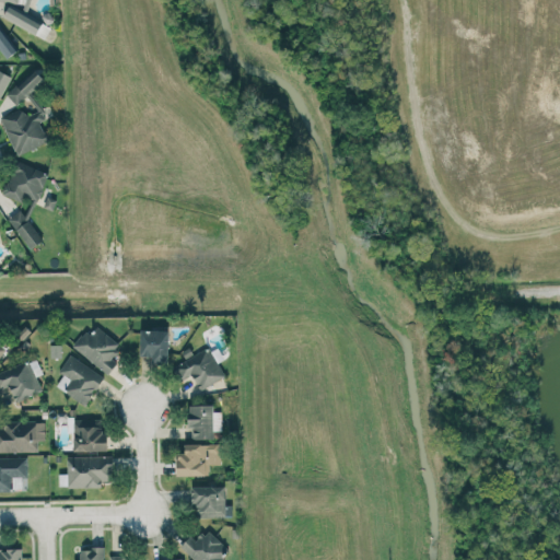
[(0,0),(10,2),(3,19),(37,33),(42,23),(42,21),(25,14),(31,0),(0,0)]
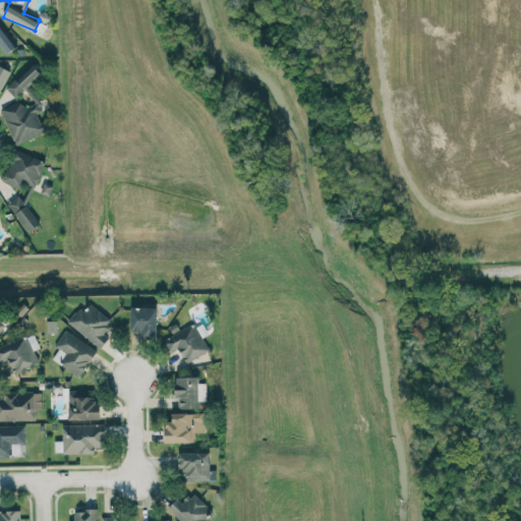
[(0,46),(5,54),(15,47),(0,23),(0,46)]
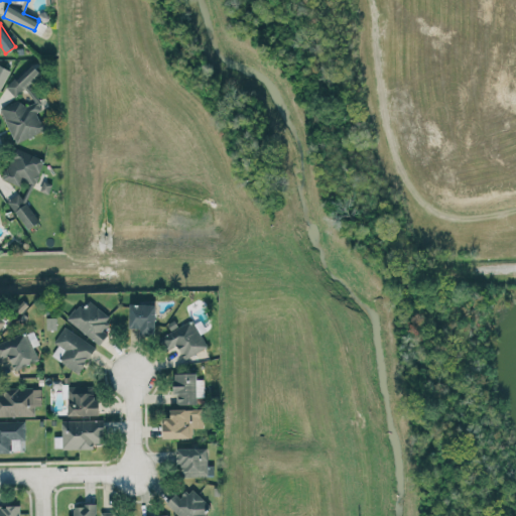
[(0,90),(9,69),(0,65),(0,90)]
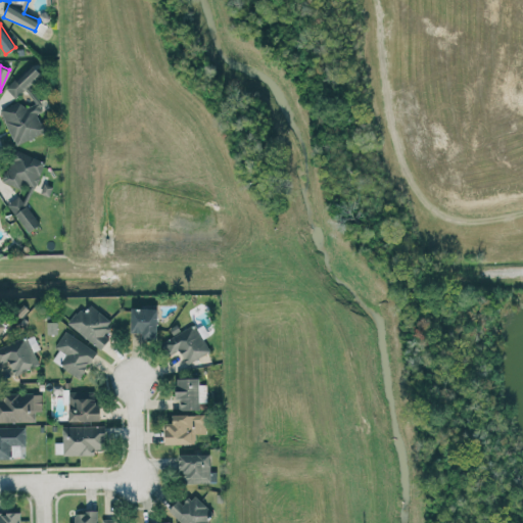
[(0,109),(16,145),(52,129),(47,120),(41,123),(37,113),(44,110),(30,82),(41,77),(36,67),(5,82),(14,101),(26,95),(31,105),(25,108),(20,100),(0,109)]
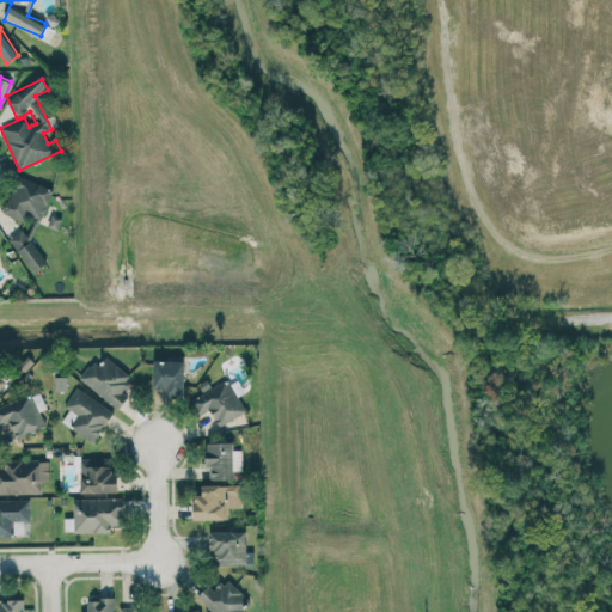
[(50,187),(16,176),(5,213),(40,224),(50,187)]
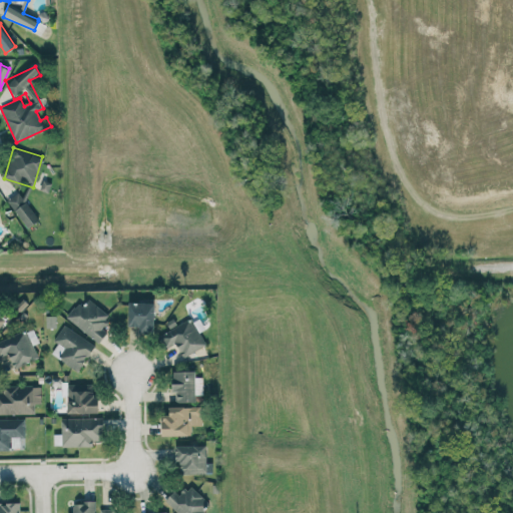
[(38,220),(21,191),(8,198),(25,227),(38,220)]
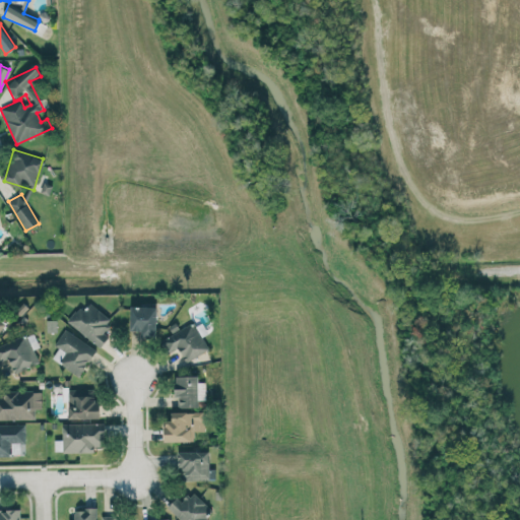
[(69,322),(101,347),(109,336),(102,331),(111,319),(86,300),(69,322)]
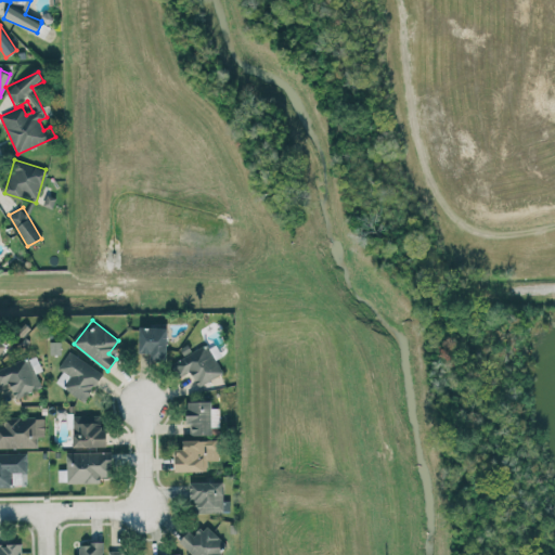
[(167,359),(168,327),(140,326),(139,352),(151,353),(151,358),(167,359)]
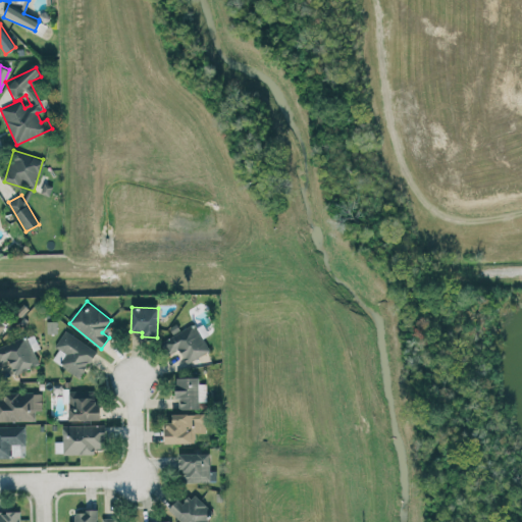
[(163,342),(170,355),(178,350),(187,364),(210,350),(203,337),(209,334),(201,320),(163,342)]
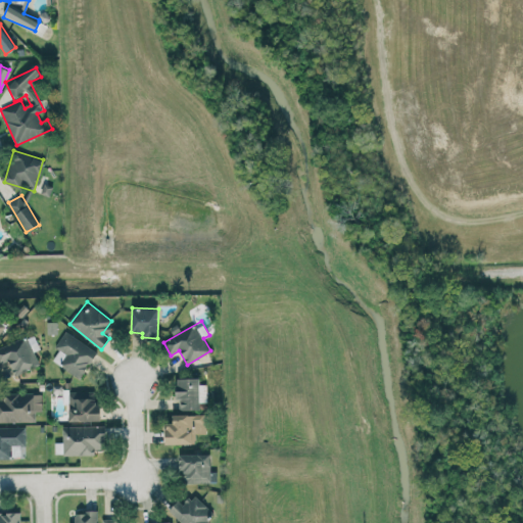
[(52,361),(80,378),(97,350),(65,331),(55,347),(59,350),(52,361)]
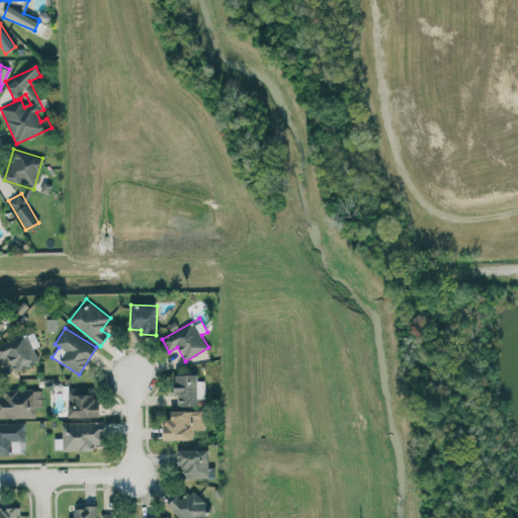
[(0,344),(0,362),(4,374),(38,361),(33,347),(39,345),(34,331),(0,344)]
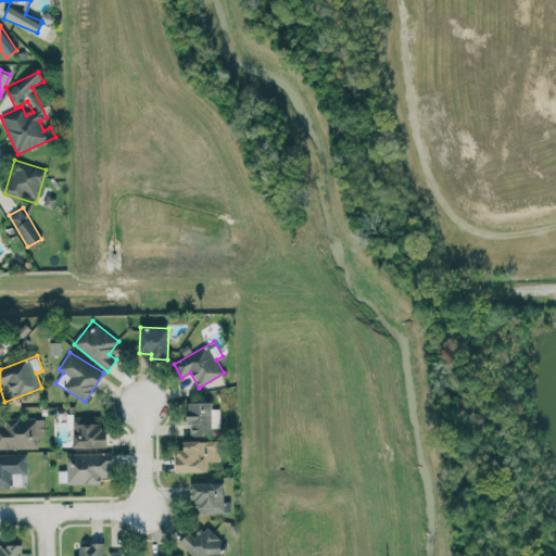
[(188,402),(188,436),(212,436),(211,402),(188,402)]
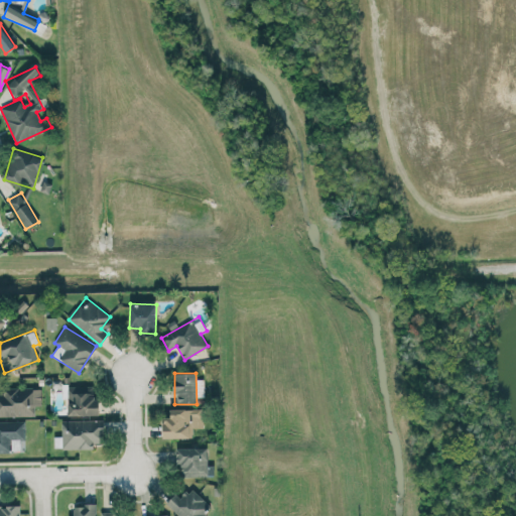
[(204,379),(197,379),(198,396),(205,396),(204,379)]
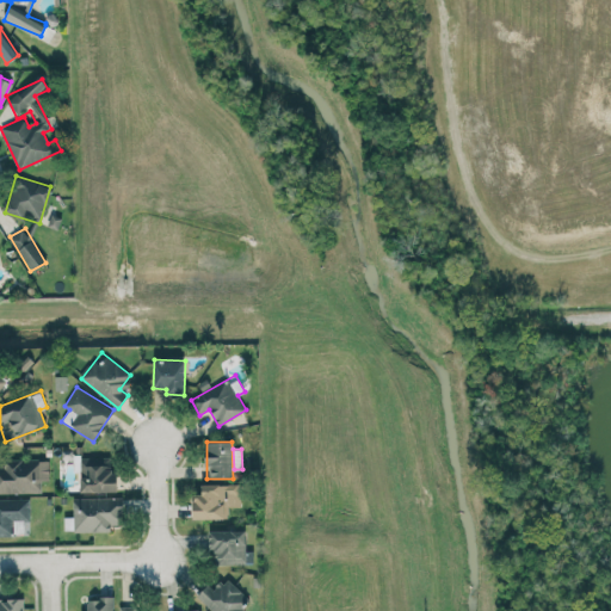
[(80,492),(115,492),(113,457),(80,457),(80,492)]
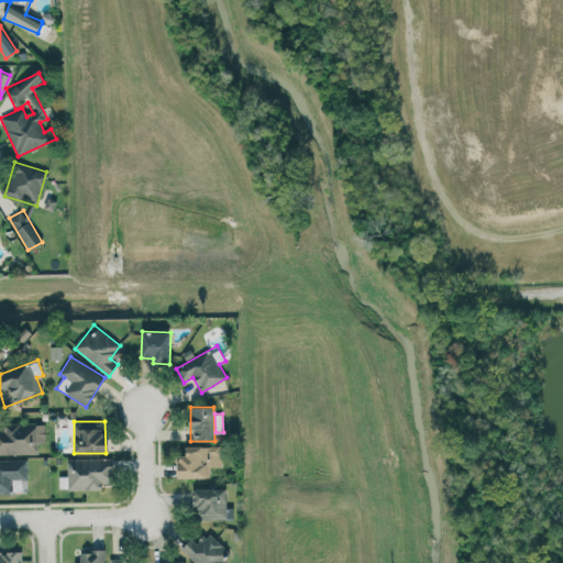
[(45,442),(45,422),(3,424),(3,430),(0,429),(0,454),(39,453),(37,442),(45,442)]
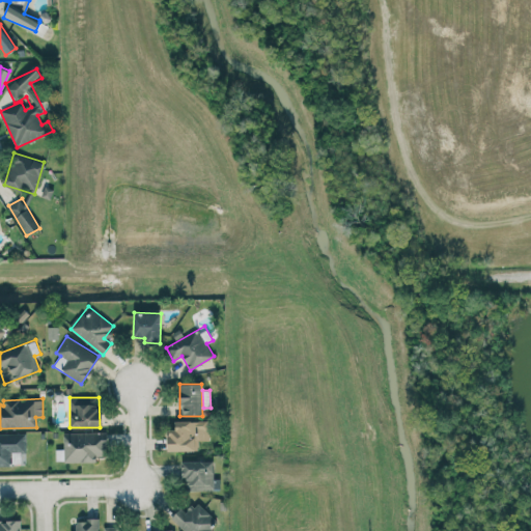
[(210,421),(175,420),(175,428),(168,428),(168,450),(199,451),(199,441),(210,441),(210,421)]
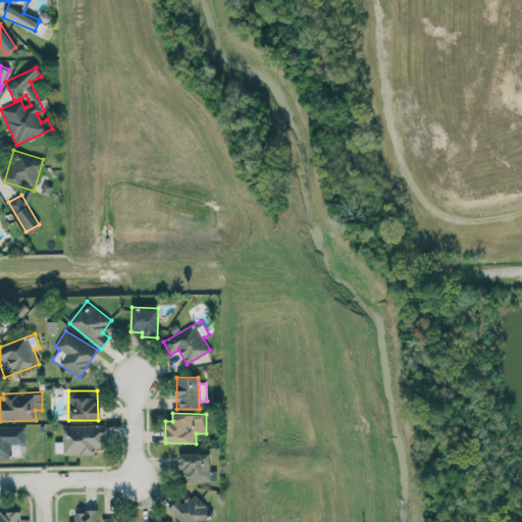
[(104,424),(63,425),(63,454),(95,454),(95,448),(105,448),(104,424)]
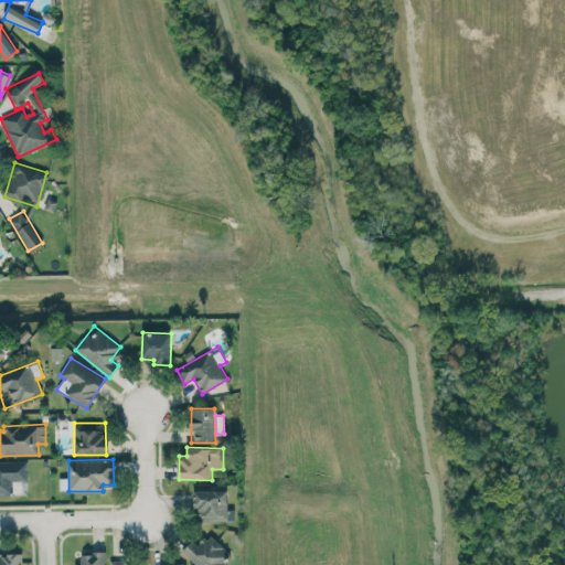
[(0,494),(13,494),(13,482),(28,482),(28,461),(0,461),(0,494)]
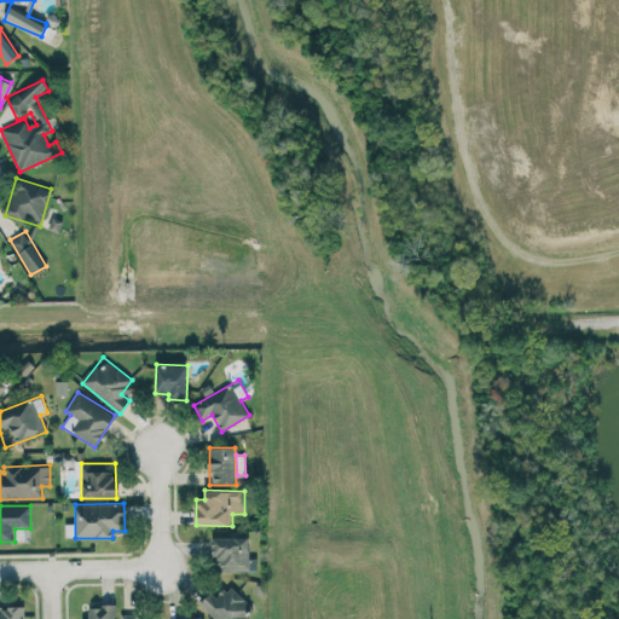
[(249,537),(213,537),(213,571),(256,571),(256,557),(249,557),(249,537)]
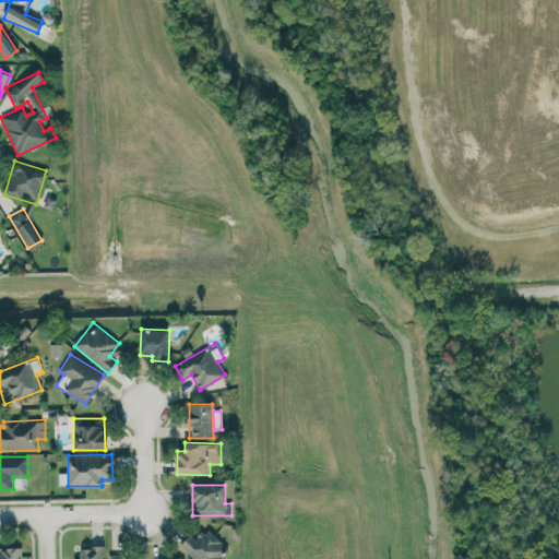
[(227,547),(207,528),(197,540),(190,534),(180,545),(194,558),(225,558),(221,554),(227,547)]
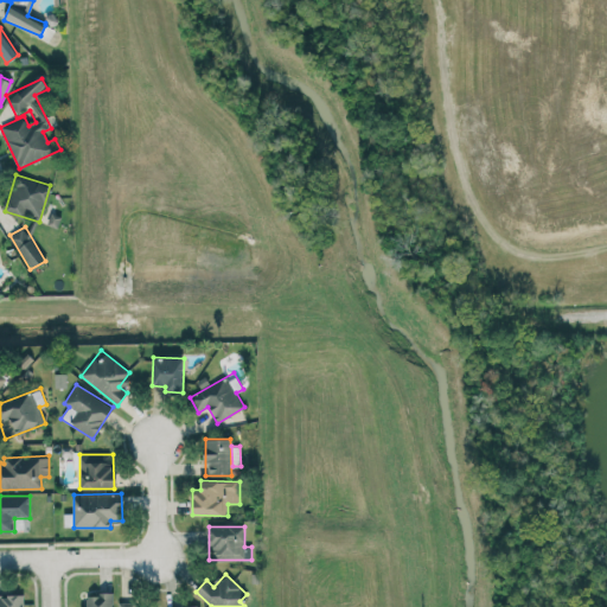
[(80,606),(113,606),(113,593),(87,594),(87,606),(81,606),(80,606)]
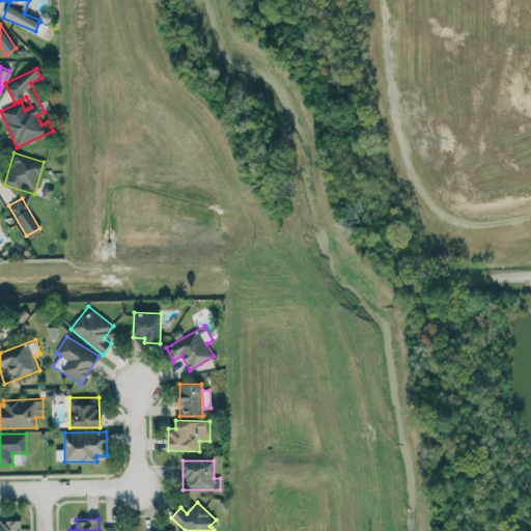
[(21,530),(21,520),(0,520),(0,530),(21,530)]
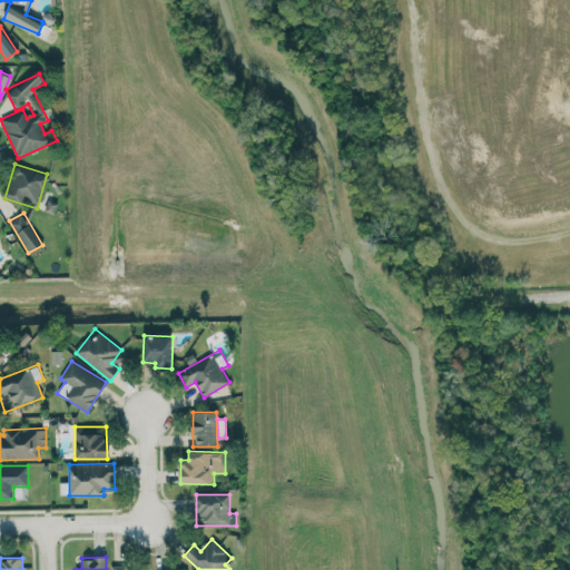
All buildings are outlined.
